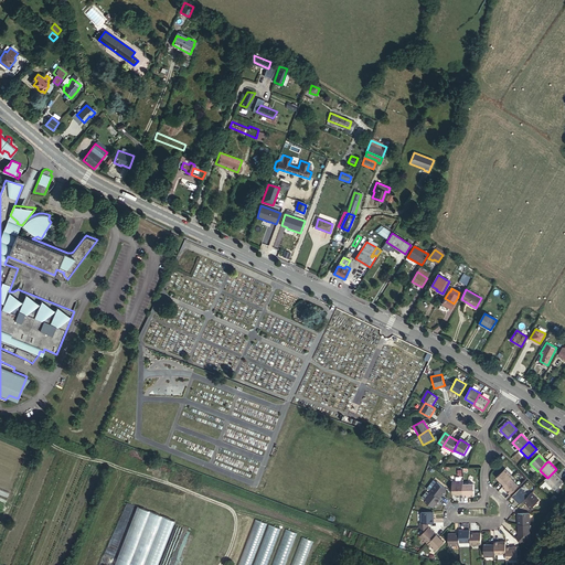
[(497,478),(504,486),(511,479),(512,478),(504,470),(497,478)]
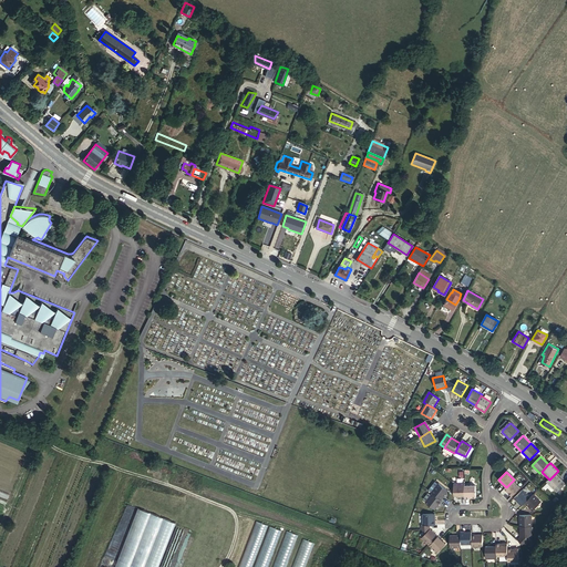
[(563,481),(555,474),(549,480),(546,482),(554,490),(563,481)]
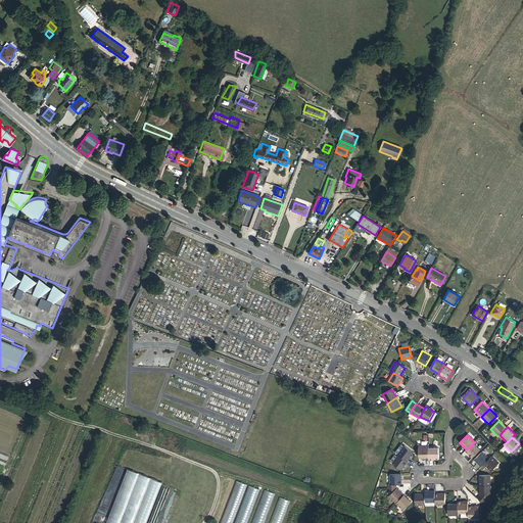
[(465,452),(472,458),(480,450),(473,443),(467,449),(465,452)]
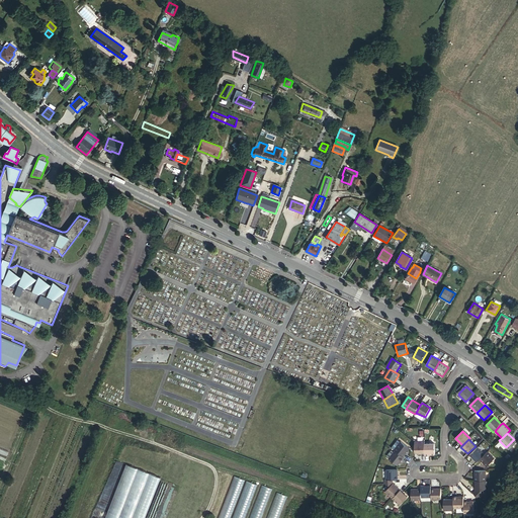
[(514,439),(506,447),(509,449),(516,442),(514,439)]
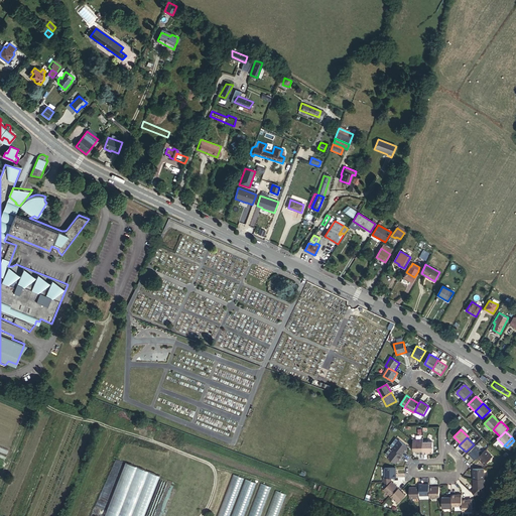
[(394,450),(401,456),(407,446),(400,440),(394,449),(394,450)]
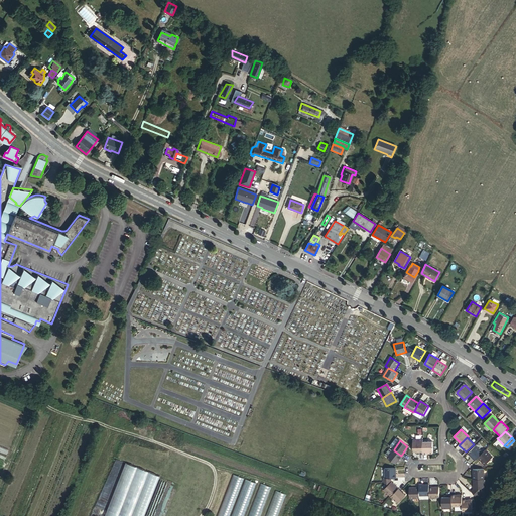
[(423,452),(423,442),(422,440),(412,440),(413,452),(423,452)]
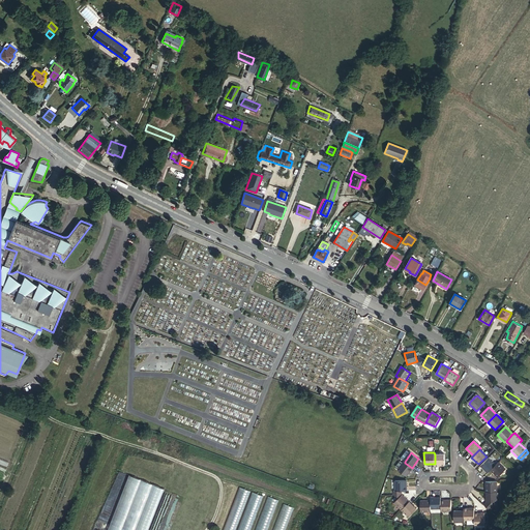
[(435,466),(445,465),(444,454),(435,454),(435,464),(435,466)]
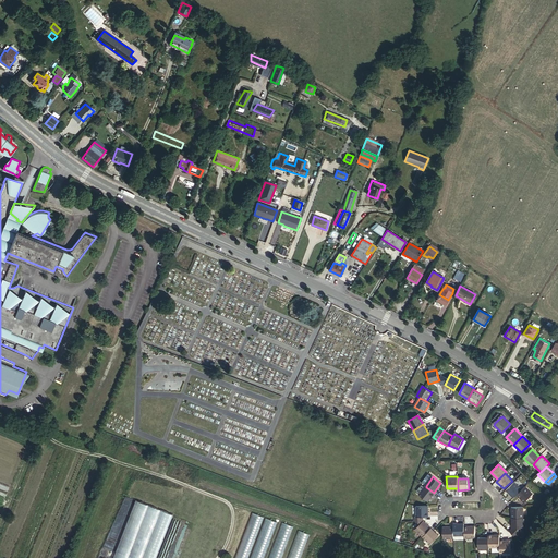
[(514,482),(506,490),(513,498),(518,495),(522,489),(514,482)]
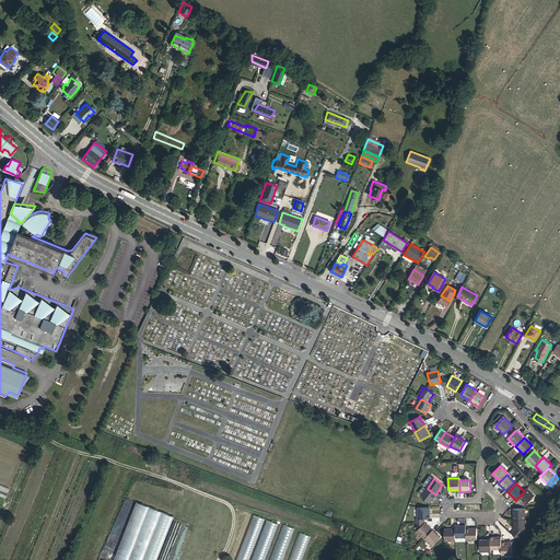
[(524,491),(520,497),(526,503),(535,496),(527,488),(524,491)]
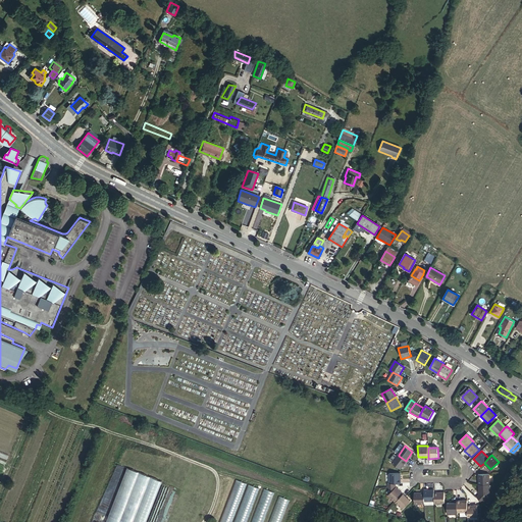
[(407,461),(406,461),(399,456),(393,464),(400,470),(407,461)]
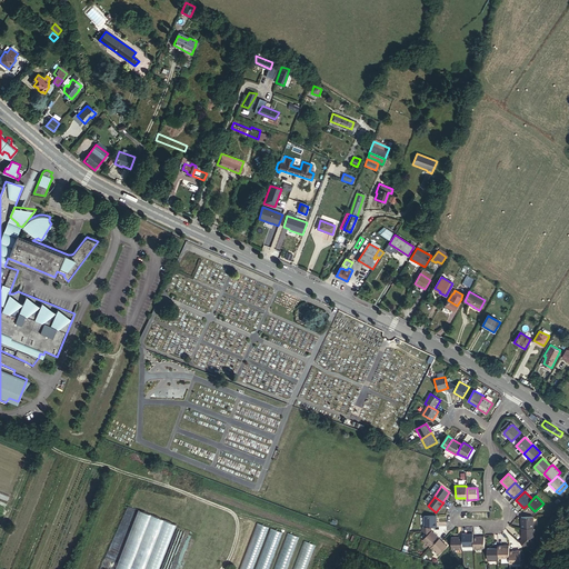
[(159,568),(175,521),(137,509),(118,568),(159,568)]
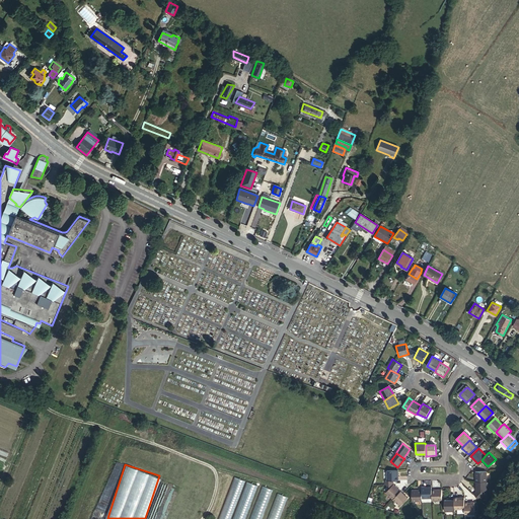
[(398,480),(397,470),(387,471),(387,482),(393,482),(398,480)]
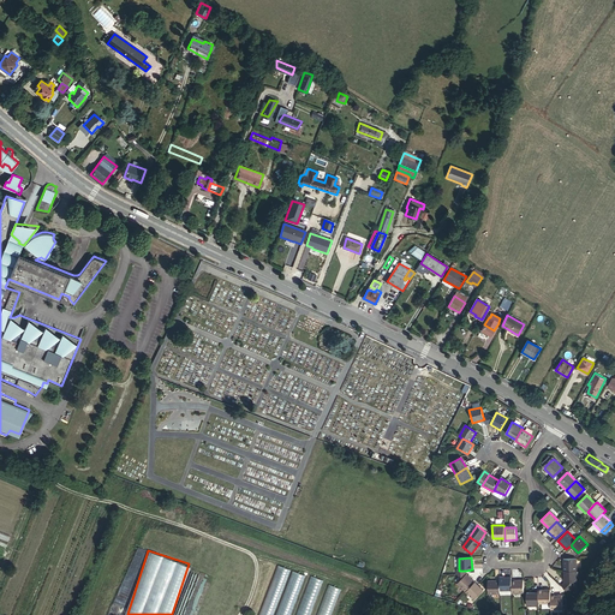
[(577,571),(577,559),(563,560),(563,571),(577,571)]
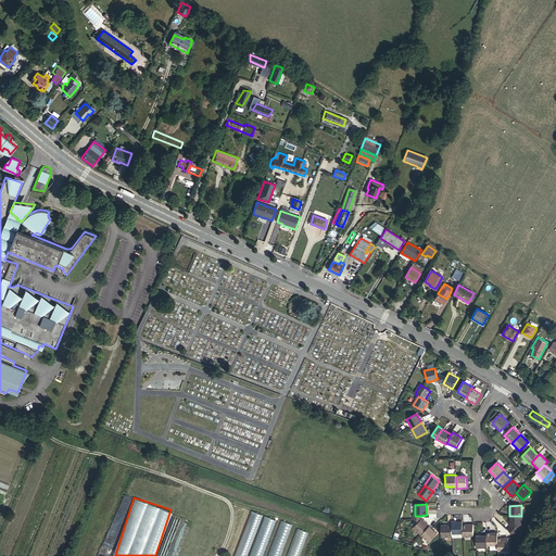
[(248,555),(262,515),(251,512),(236,555),(248,555)]
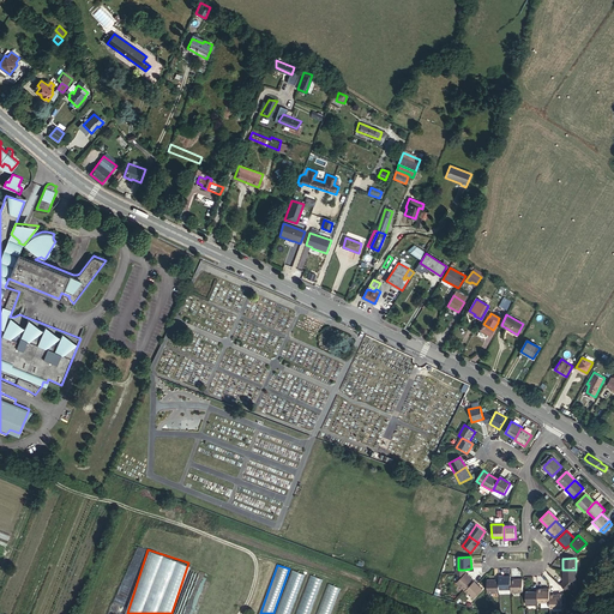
[(465,573),(465,570),(458,570),(456,570),(456,575),(455,575),(461,579),(465,573)]
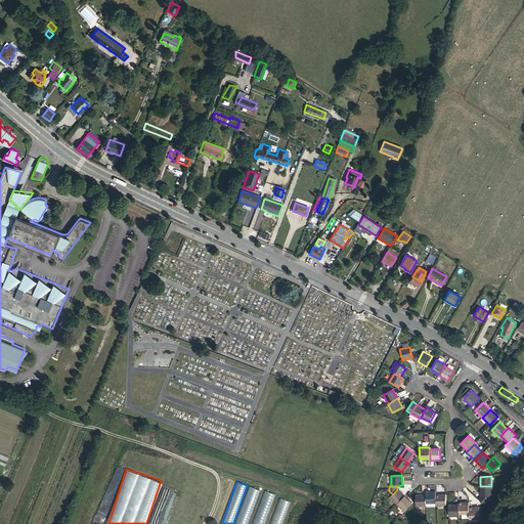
[(491,486),(480,486),(481,495),(487,495),(492,495),(491,486)]
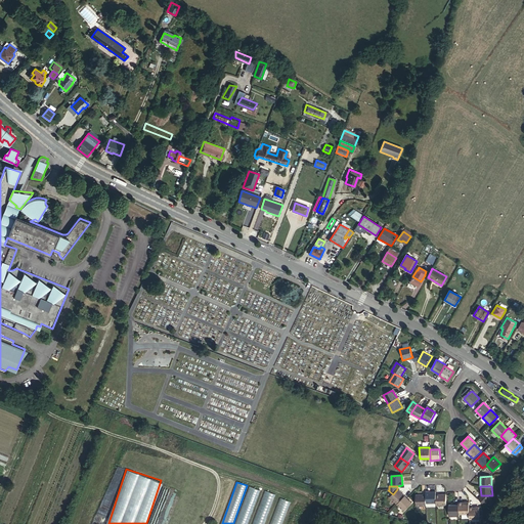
[(243,507),(236,523),(247,523),(258,490),(254,488),(250,500),(249,500),(246,508),(243,507)]
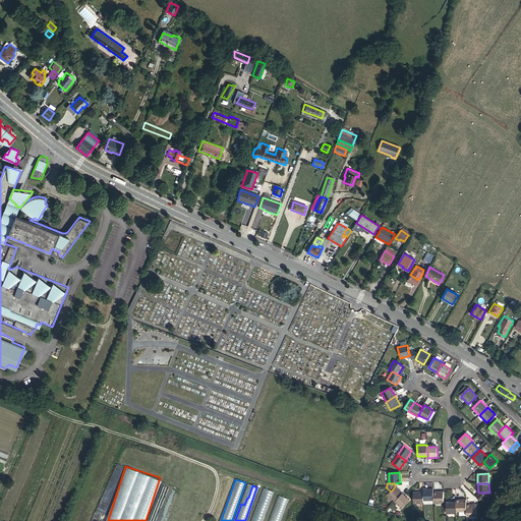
[(388,496),(395,502),(402,494),(395,486),(391,491),(388,496)]
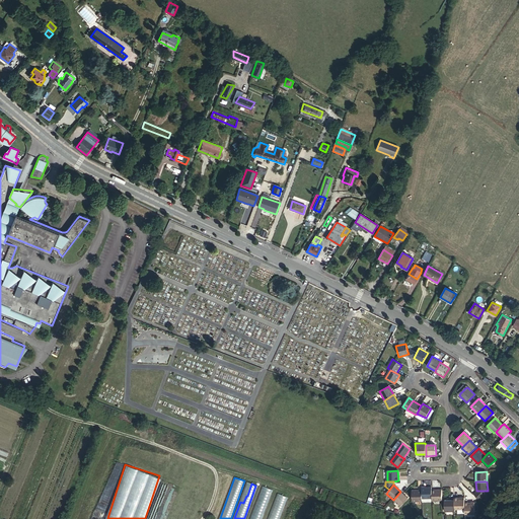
[(422,488),(422,491),(422,500),(432,499),(432,490),(432,488),(422,488)]
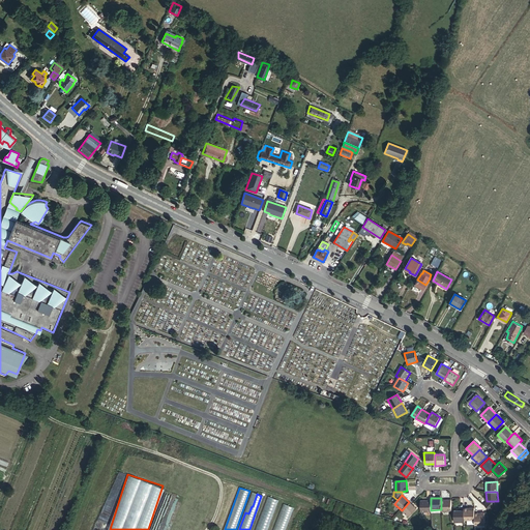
[(451,511),(451,500),(441,500),(441,509),(441,512),(451,511)]
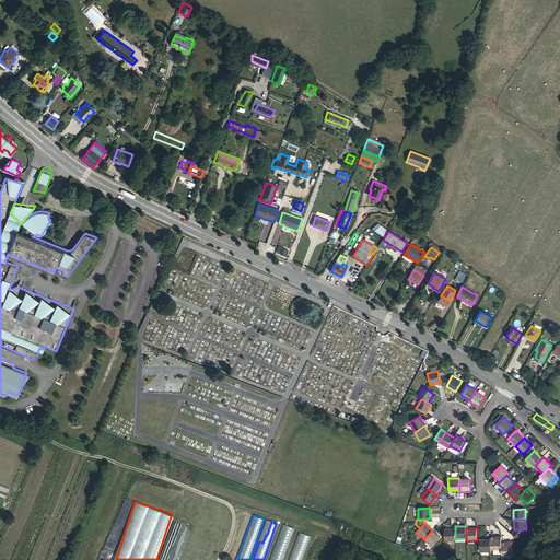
[(444,529),(445,541),(455,541),(455,539),(455,529),(444,529)]
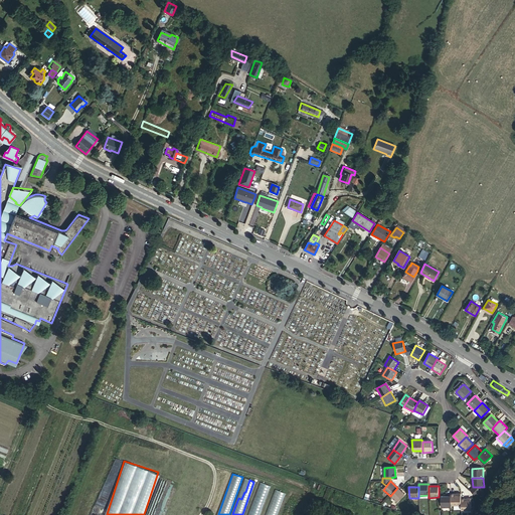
[(470,491),(476,496),(479,493),(479,487),(473,487),(470,491)]
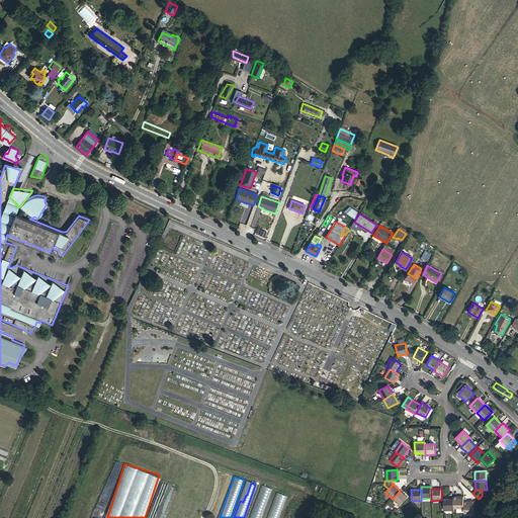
[(400,491),(393,499),(401,506),(408,498),(400,491)]
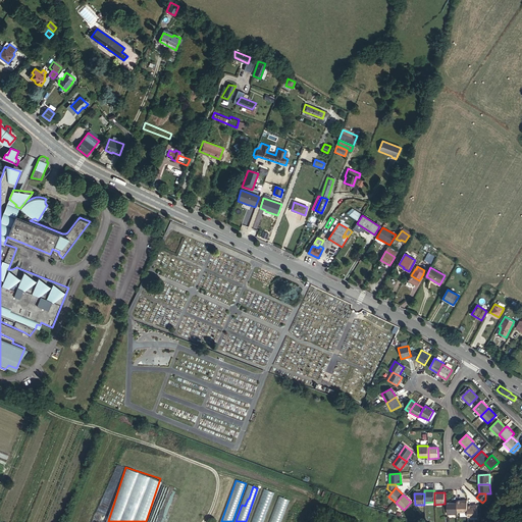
[(467,512),(467,506),(467,501),(457,502),(457,503),(458,512),(467,512)]
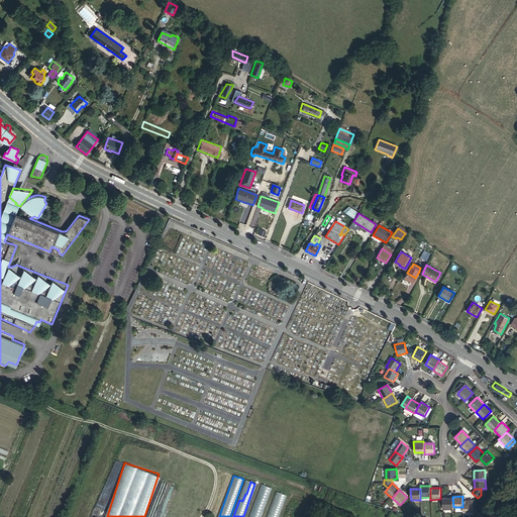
[(453,507),(452,498),(443,499),(443,510),(453,510),(453,507)]
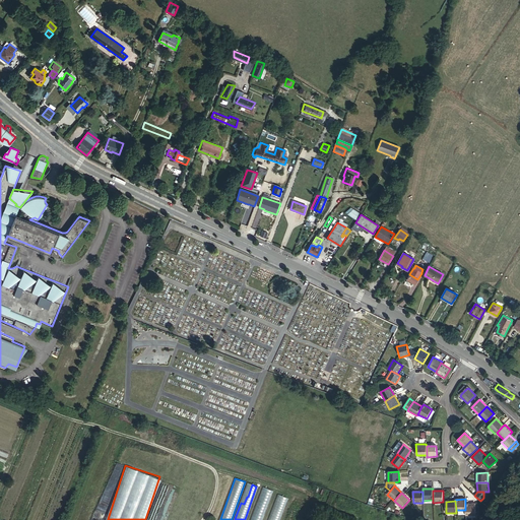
[(475,504),(465,504),(465,510),(466,515),(476,515),(475,504)]
